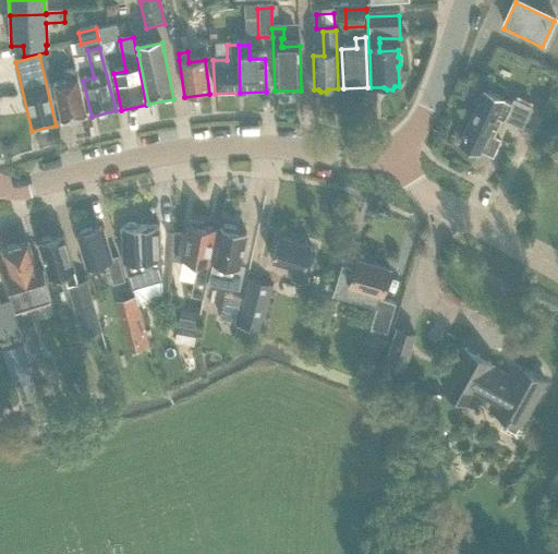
[(61,124),(69,122),(85,118),(73,70),(63,73),(67,84),(52,88),(61,124)]
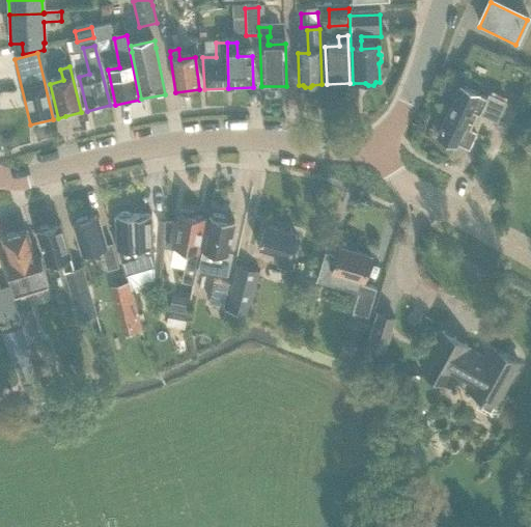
[(485,102),(477,98),(478,96),(459,88),(437,137),(455,146),(456,144),(469,149),(477,133),(470,129),(476,115),(496,123),(505,105),(487,96),(485,102)]
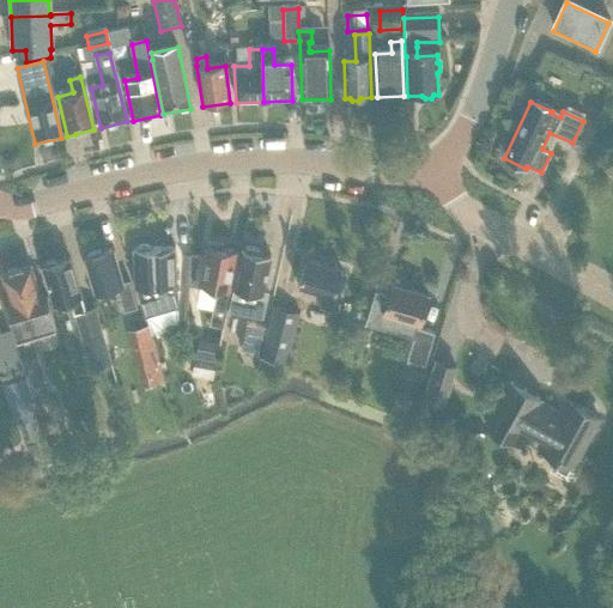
[(223,330),(231,291),(230,291),(237,254),(222,251),(223,248),(208,245),(200,287),(219,291),(211,328),(223,330)]
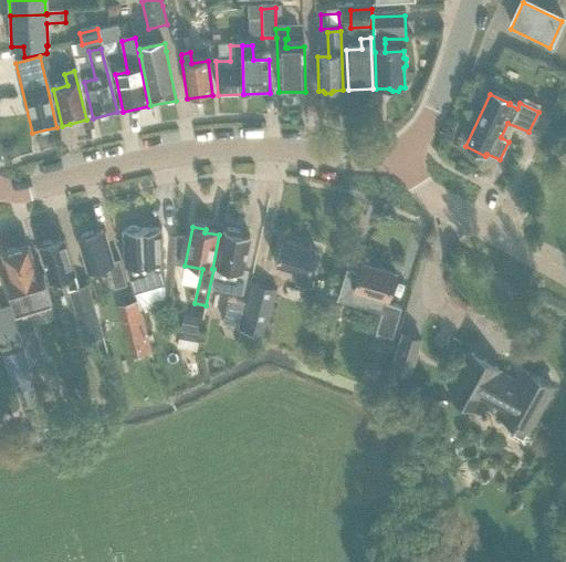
[(139,233),(137,231),(129,231),(127,233),(123,233),(124,266),(134,294),(164,287),(160,233),(148,233),(148,232),(139,233)]
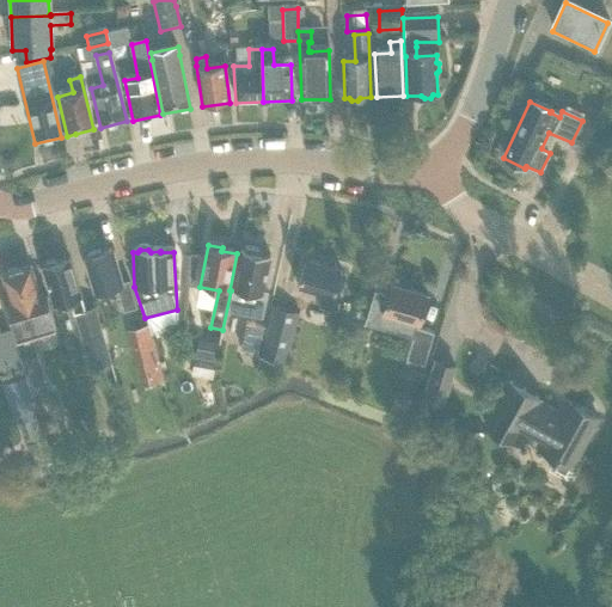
[(123,287),(112,252),(99,256),(98,253),(86,257),(87,259),(84,261),(93,295),(115,289),(123,314),(136,311),(128,284),(123,287)]
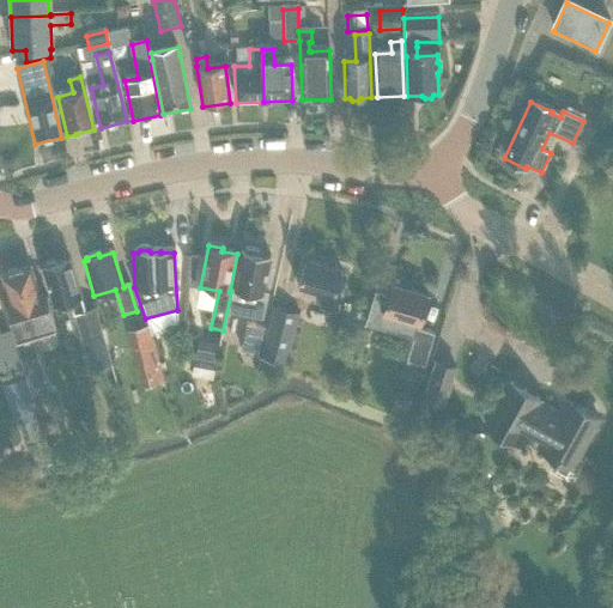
[(256,256),(256,255),(247,253),(246,254),(241,253),(228,314),(260,320),(266,293),(263,293),(271,260),(256,256)]
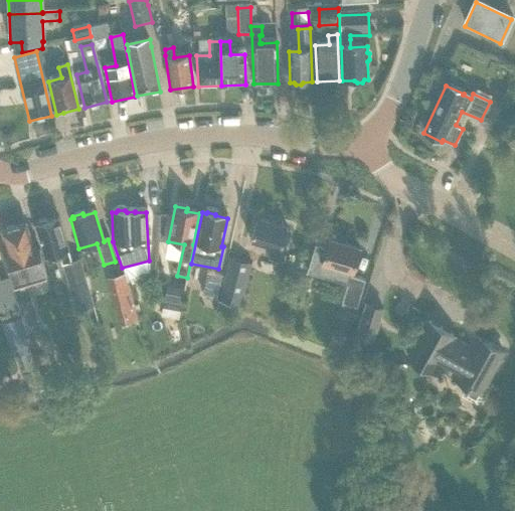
[(280,265),(288,239),(284,238),(287,230),(256,221),(249,242),(272,249),(269,262),(280,265)]
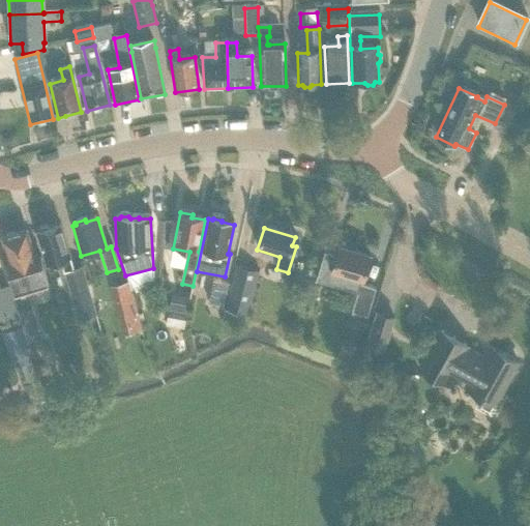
[(30,251),(25,234),(16,236),(13,234),(7,236),(6,239),(2,240),(12,273),(9,274),(17,297),(48,288),(40,264),(37,265),(33,251),(30,251)]
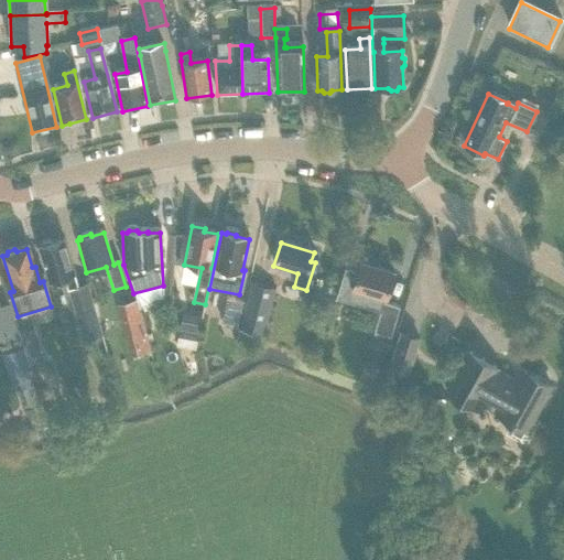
[(393,276),(360,266),(357,276),(345,271),(336,299),(380,312),(373,333),(391,338),(400,311),(384,305),(393,276)]
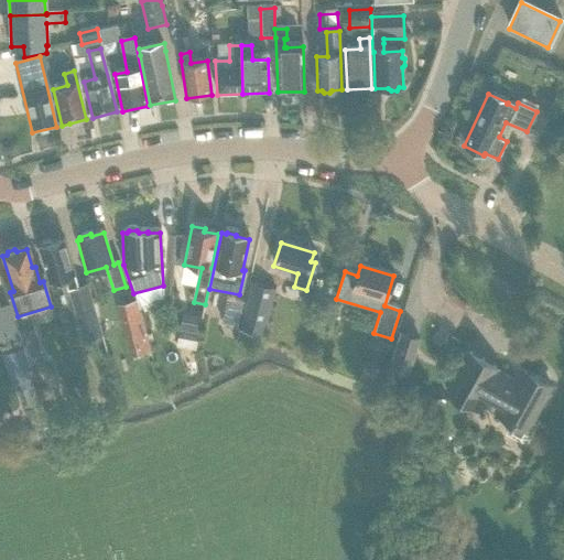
[(264,338),(275,292),(250,286),(238,333),(264,338)]
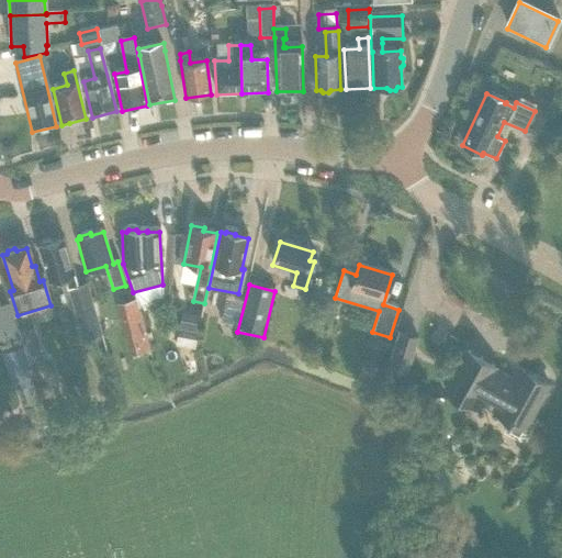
[(237,327),(242,304),(225,300),(220,324),(237,327)]
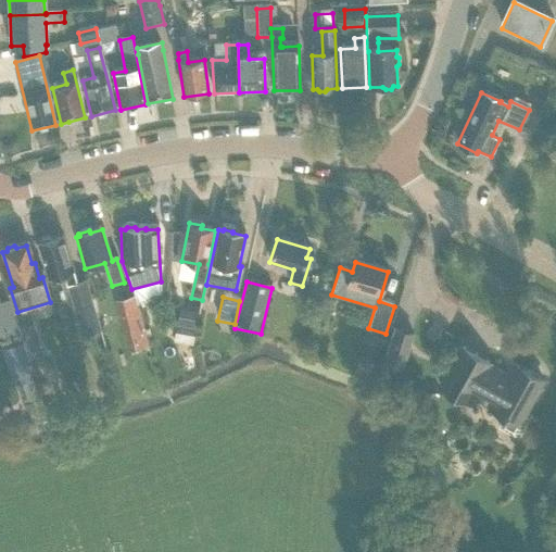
[(135,298),(115,303),(128,352),(148,348),(135,298)]
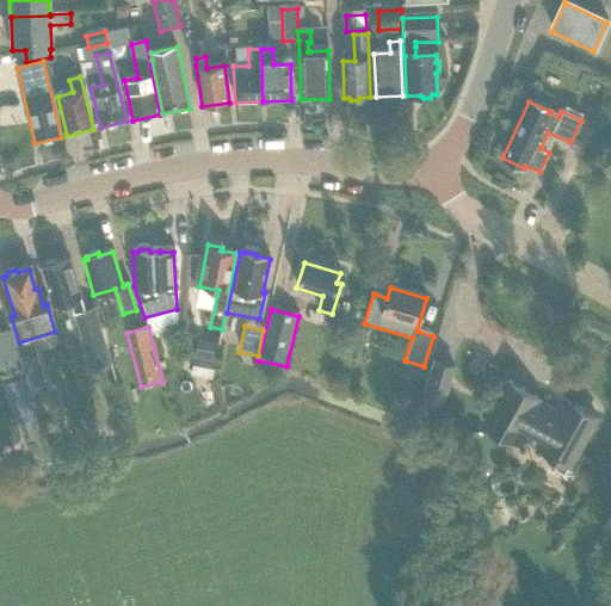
[(337,329),(333,340),(345,342),(347,332),(337,329)]
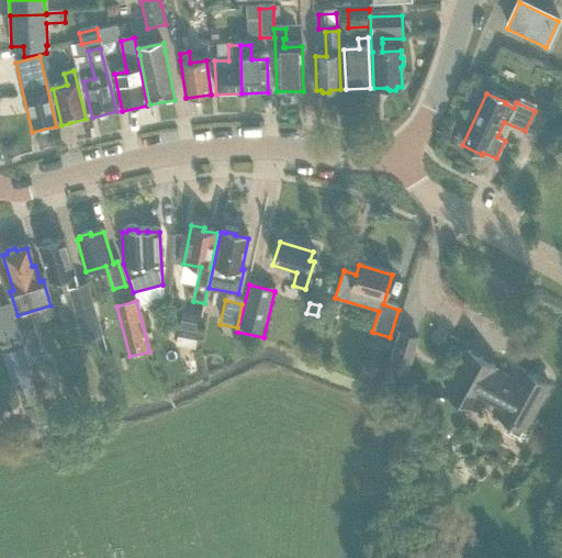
[(0,347),(0,349),(20,342),(17,332),(9,308),(0,310),(0,347)]
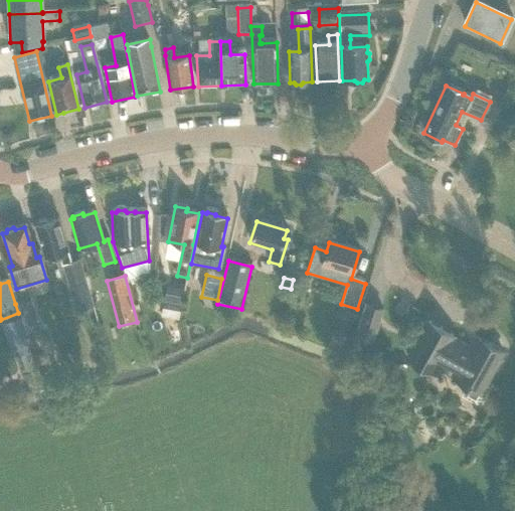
[(181,308),(184,292),(167,290),(165,305),(181,308)]
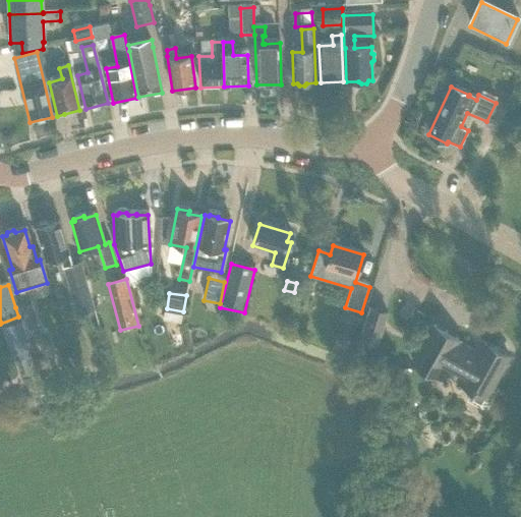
[(24,334),(38,330),(29,302),(15,307),(24,334)]
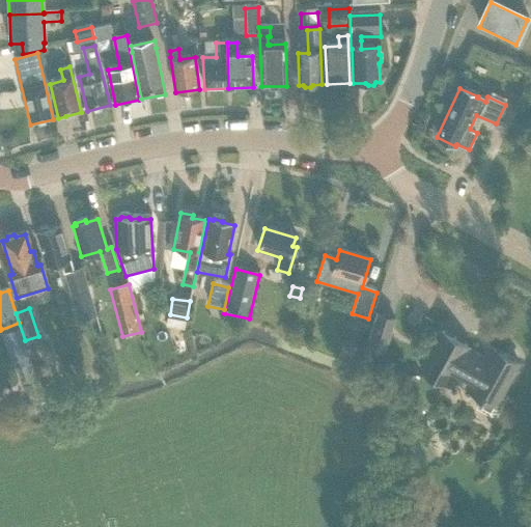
[(386,356),(396,321),(376,314),(366,350),(386,356)]
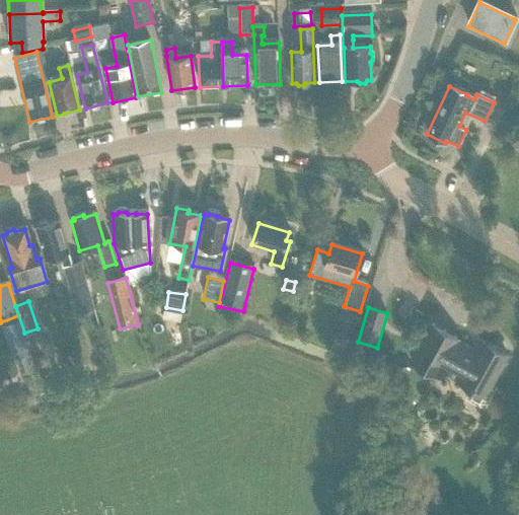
[(15,357),(30,353),(21,323),(7,327),(15,357)]
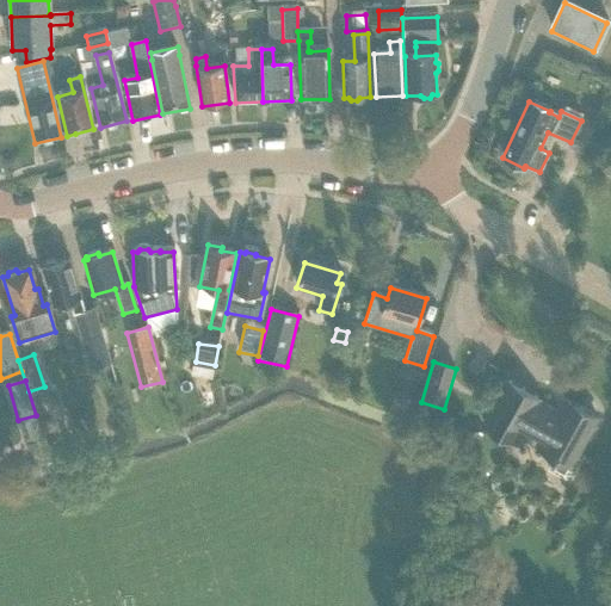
[(559,416),(536,403),(537,401),(507,385),(482,430),(512,445),(519,433),(538,444),(534,452),(554,463),(548,474),(565,483),(566,481),(572,484),(582,465),(573,461),(594,420),(566,404),(559,416)]
